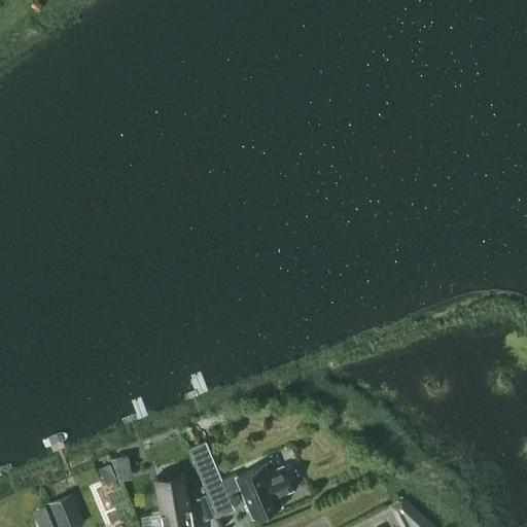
[(188,448),(198,470),(206,466),(197,444),(188,448)]
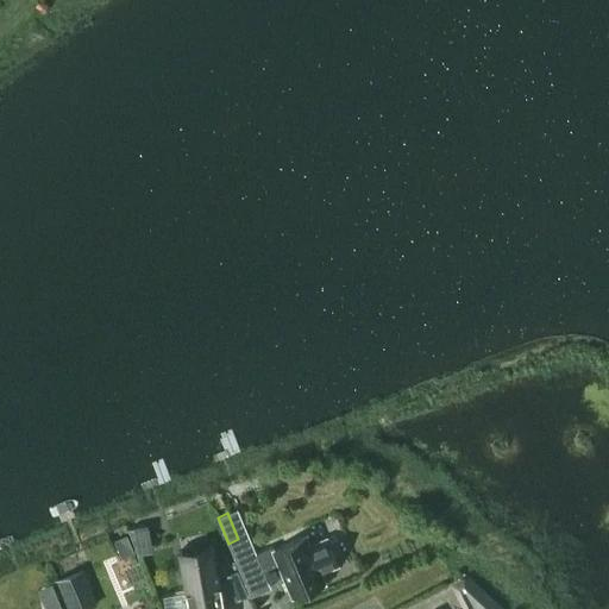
[(114,540),(123,558),(135,553),(127,534),(114,540)]
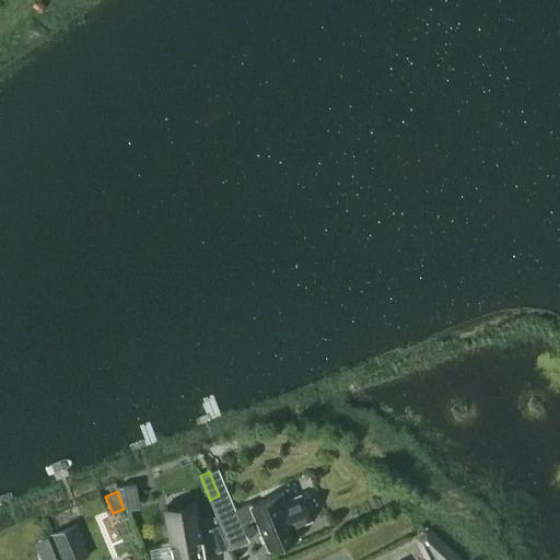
[(299,536),(294,525),(310,518),(301,496),(284,503),(280,492),(252,504),(251,502),(235,509),(246,534),(260,528),(269,549),(299,536)]
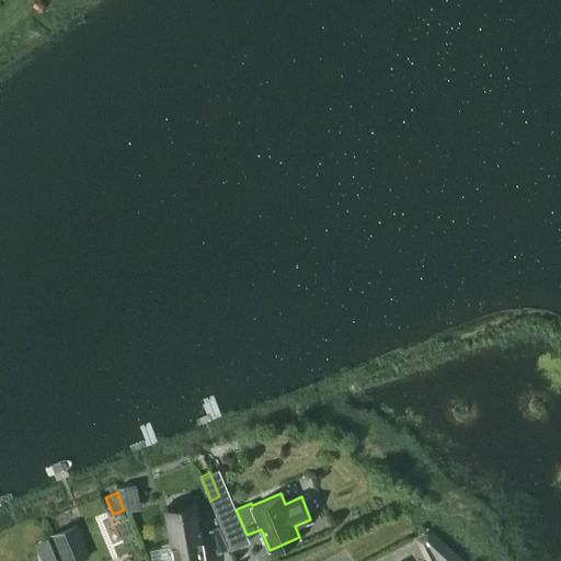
[(167,507),(164,507),(173,560),(205,560),(195,502),(193,503),(193,507),(168,512),(167,507)]
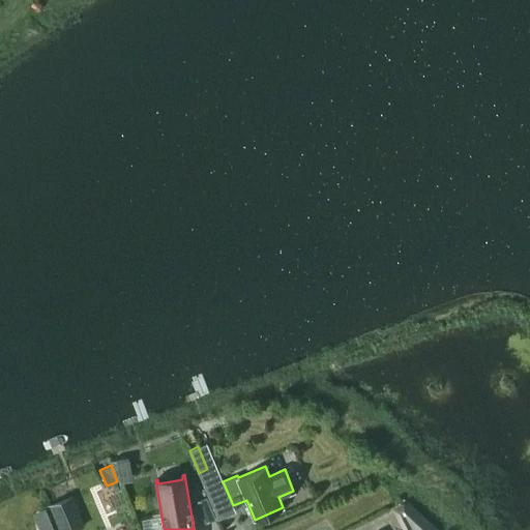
[(72,529),(83,526),(70,495),(50,503),(60,529),(72,529)]
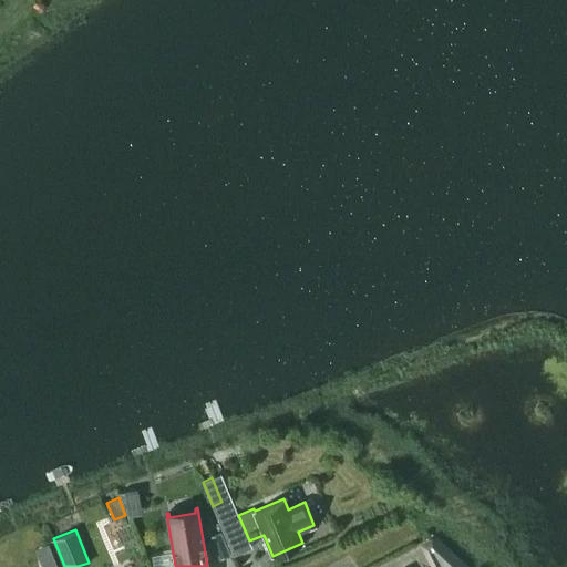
[(224,537),(213,542),(219,559),(230,555),(224,537)]
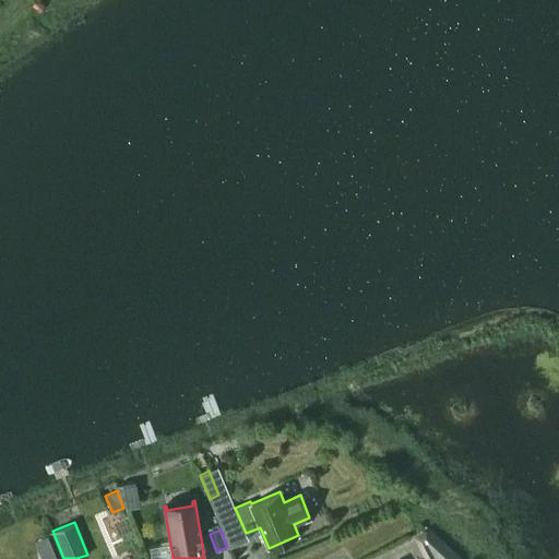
[(430,558),(456,558),(440,544),(427,531),(418,535),(430,558)]
